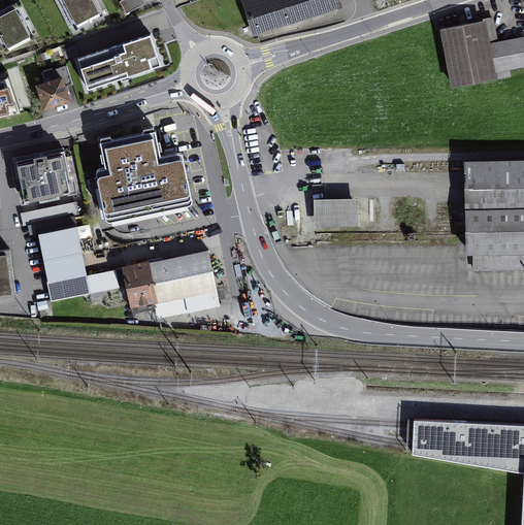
[(58,0),(73,30),(88,23),(75,0),(58,0)]
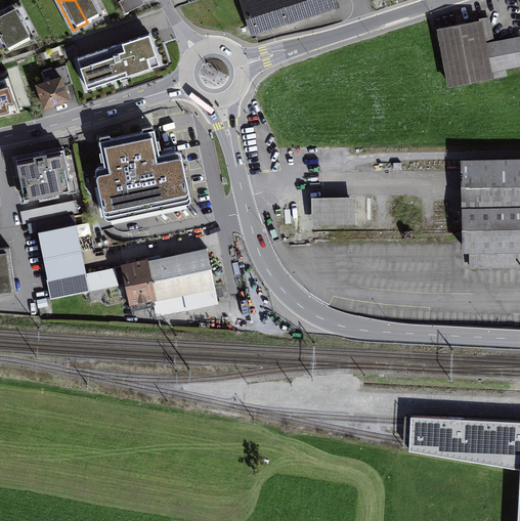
[(75,0),(87,23),(100,16),(92,0),(75,0)]
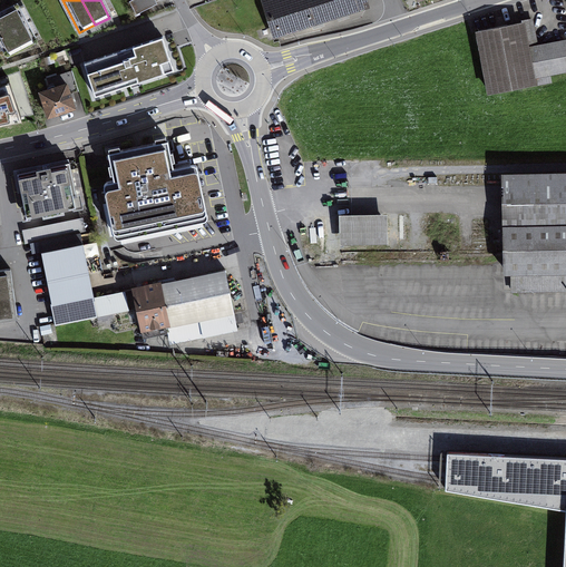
[(153,6),(149,0),(128,0),(126,1),(133,16),(153,6)]
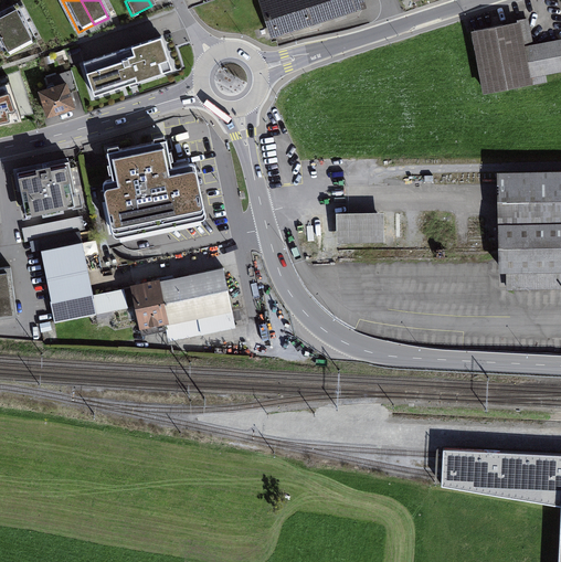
[(256,0),(267,35),(361,4),(360,0),(256,0)]
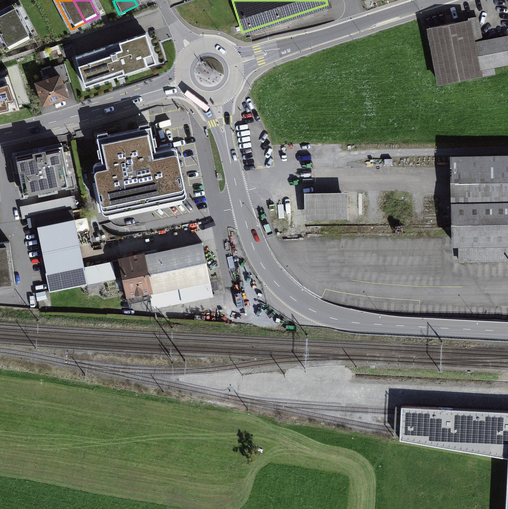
[(15,3),(0,10),(0,44),(4,52),(32,38),(15,3)]
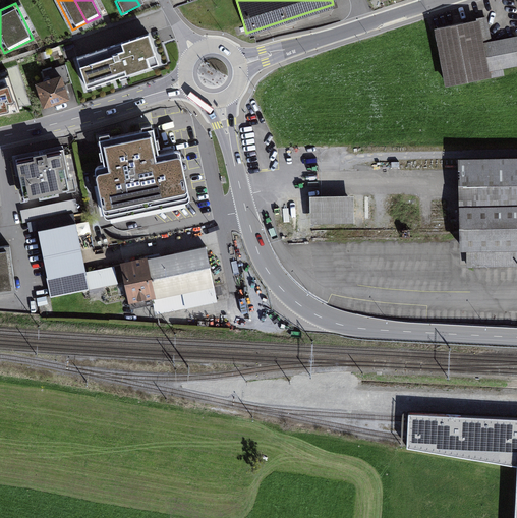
[(477,16),(433,24),(444,82),(503,70),(501,64),(516,61),(516,31),(481,39),(477,16)]
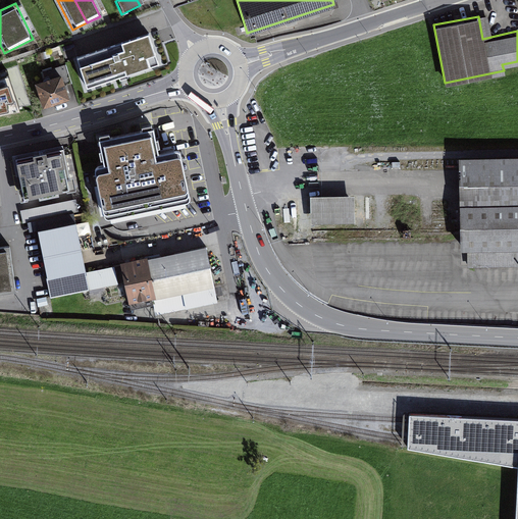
[(148,34),(73,58),(84,91),(158,67),(148,34)]
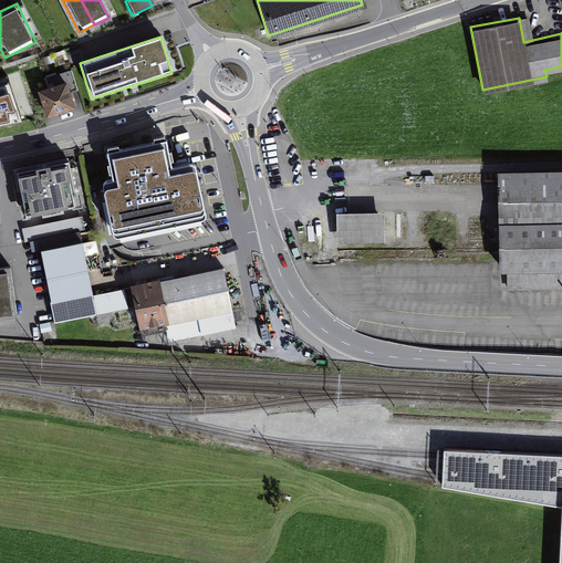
[(4,81),(0,82),(0,122),(18,118),(4,81)]
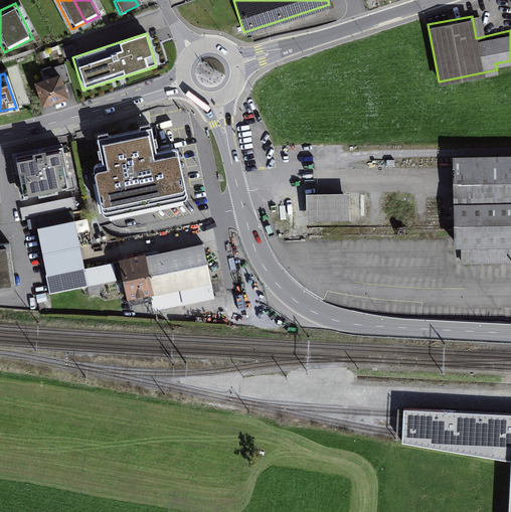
[(59,74),(32,83),(40,107),(66,98),(59,74)]
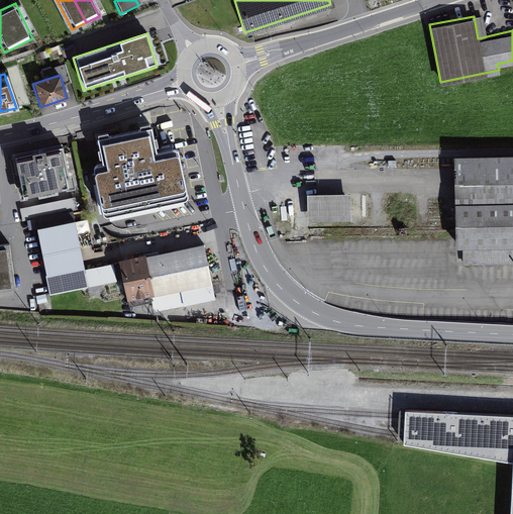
[(104,218),(187,202),(189,198),(179,151),(177,150),(159,153),(152,125),(140,127),(141,132),(109,138),(108,134),(98,136),(103,165),(93,167),(91,170),(100,216),(104,218)]
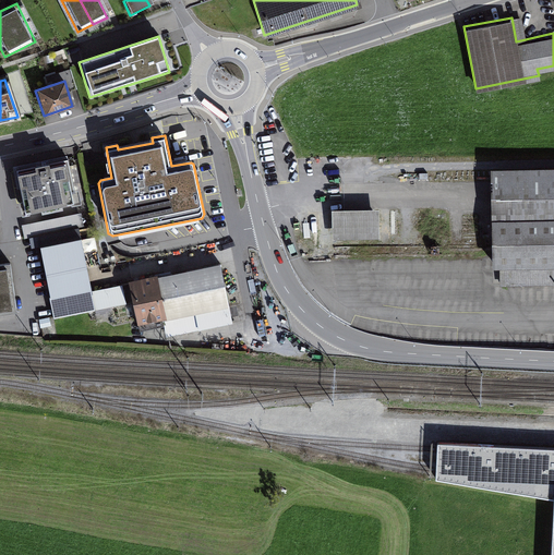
[(72,159),(15,170),(24,214),(81,203),(72,159)]
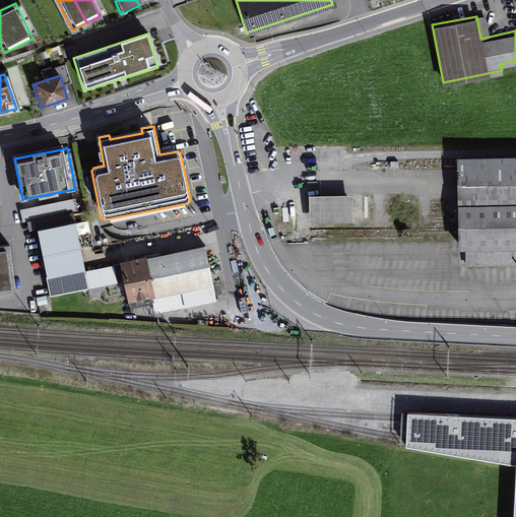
[(515,165),(460,167),(461,259),(515,258),(515,165)]
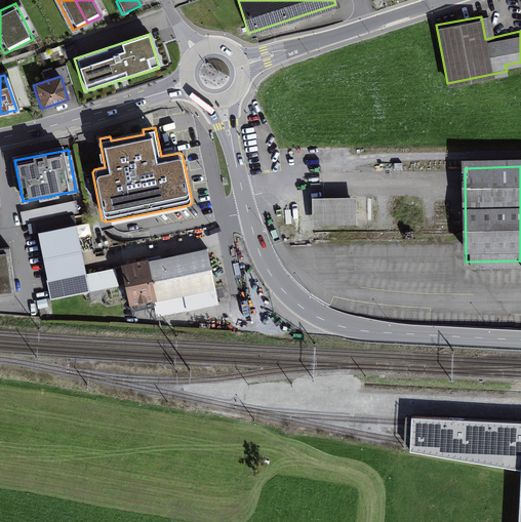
[(355,197),(312,197),(312,224),(355,224),(355,197)]
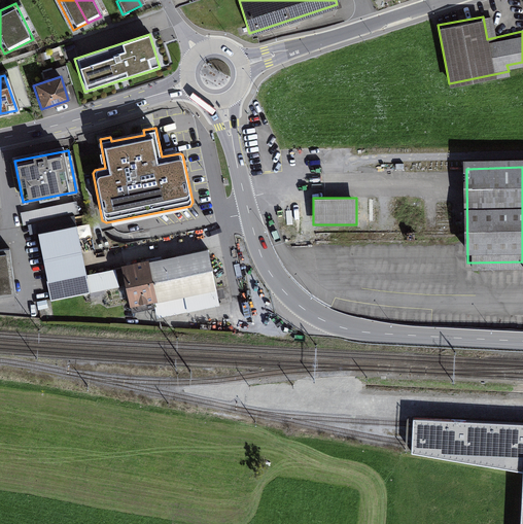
[(44,280),(48,301),(116,287),(112,270),(85,275),(76,225),(37,234),(46,280),(44,280)]
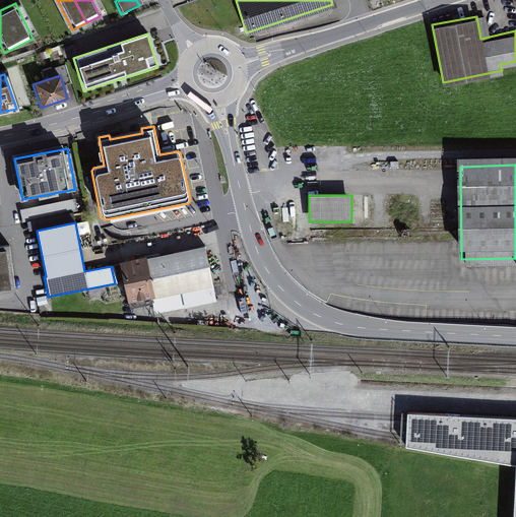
[(3,248),(0,248),(0,293),(8,292),(3,248)]
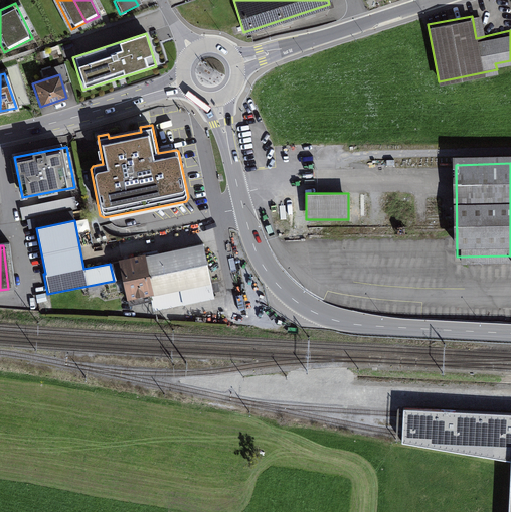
[(200,245),(118,262),(126,301),(147,297),(150,310),(211,298),(200,245)]
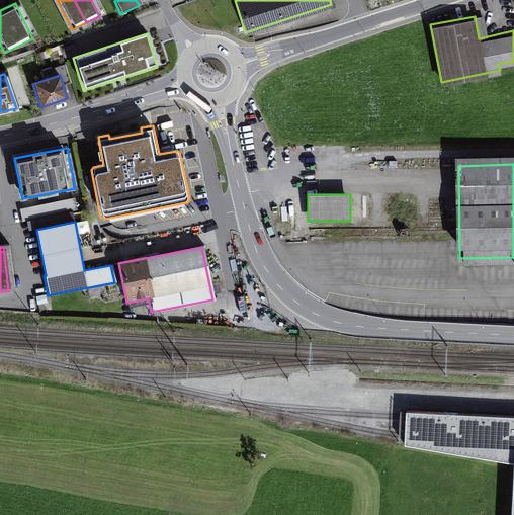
[(119,271),(112,272),(116,286),(122,284),(119,271)]
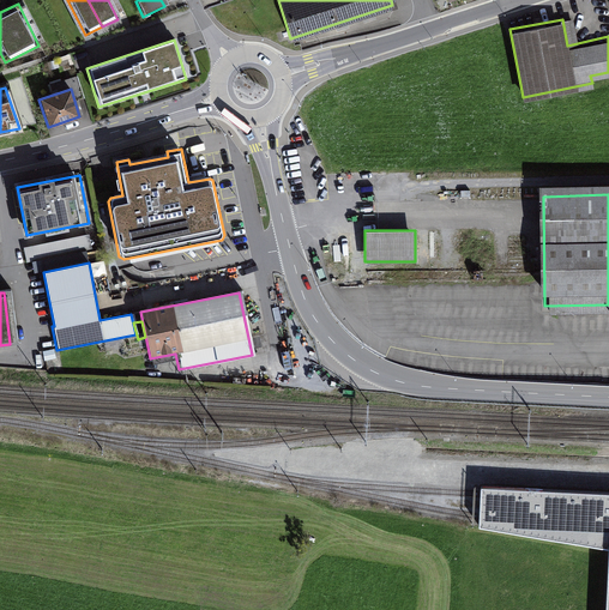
[(608,609),(608,488),(474,481),(471,523),(602,547),(598,609),(608,609)]
